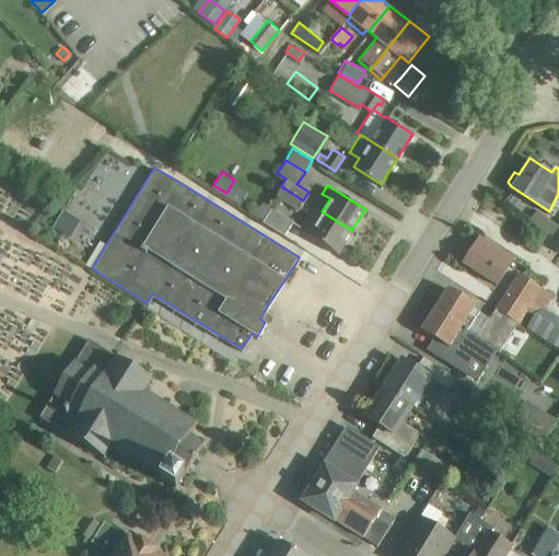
[(303,200),(281,186),(276,194),(299,208),(303,200)]
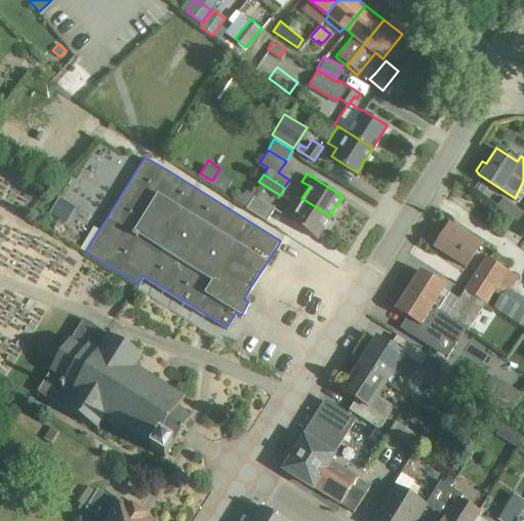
[(274,206),(254,194),(246,188),(244,191),(232,196),(266,218),(274,206)]
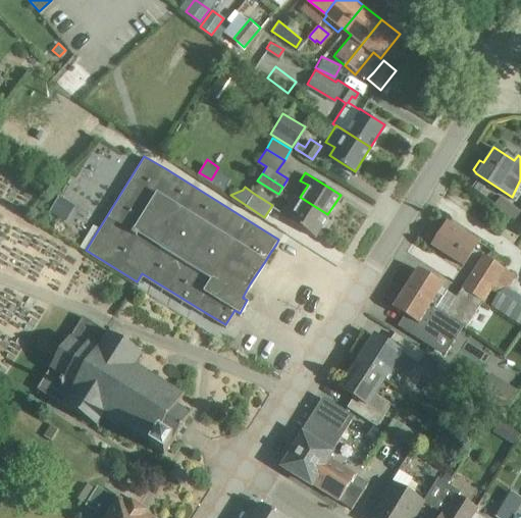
[(315,236),(327,214),(300,197),(293,192),(278,214),(315,236)]
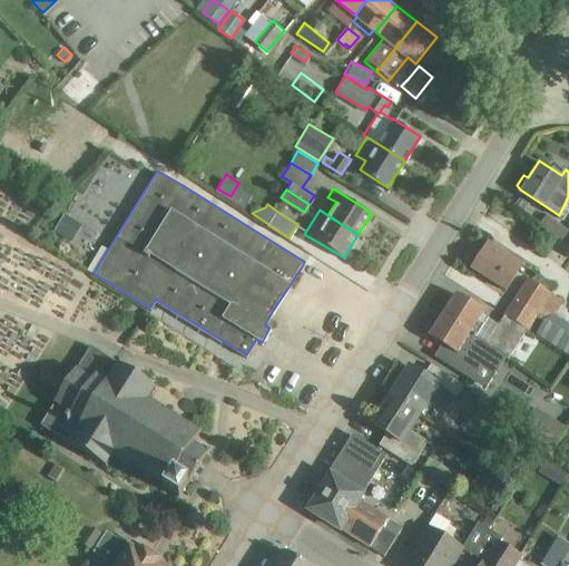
[(568,227),(568,228),(547,211),(539,221),(561,240),(568,244),(568,227)]
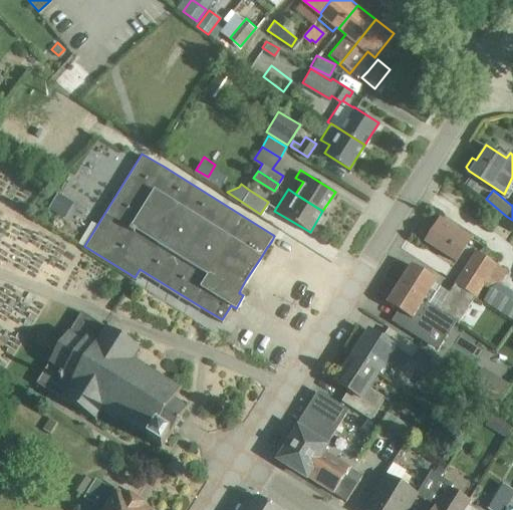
[(47,205),(63,215),(72,201),(57,191),(47,205)]
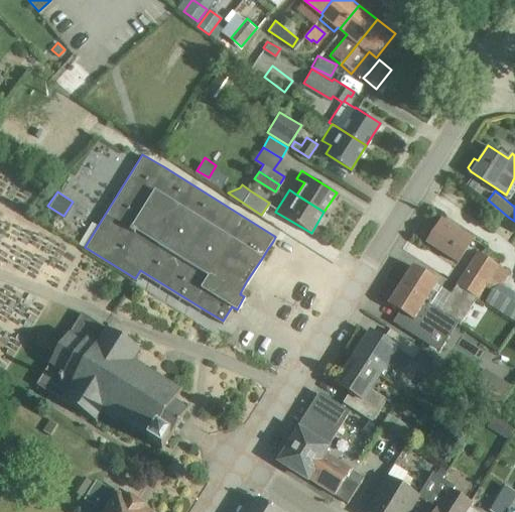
[(473,234),(441,218),(426,241),(443,252),(457,260),(473,234)]
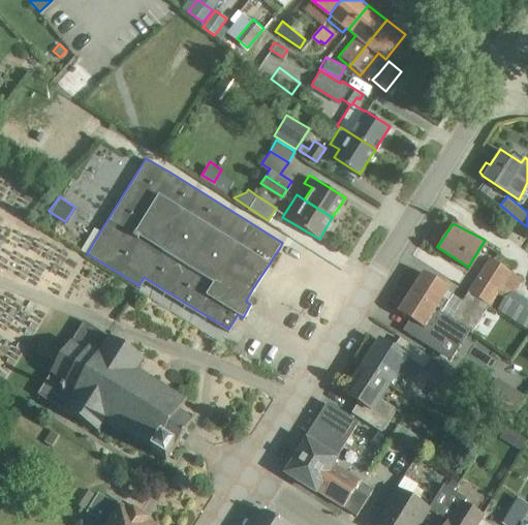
[(527,297),(515,289),(523,277),(490,255),(467,289),(488,303),(490,304),(498,290),(504,295),(497,307),(527,326),(527,297)]
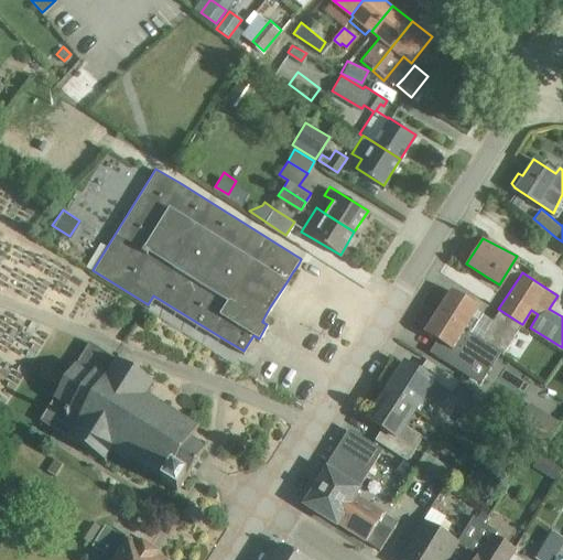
[(451,288),(436,310),(479,338),(494,316),(477,307),(478,305),(451,288)]
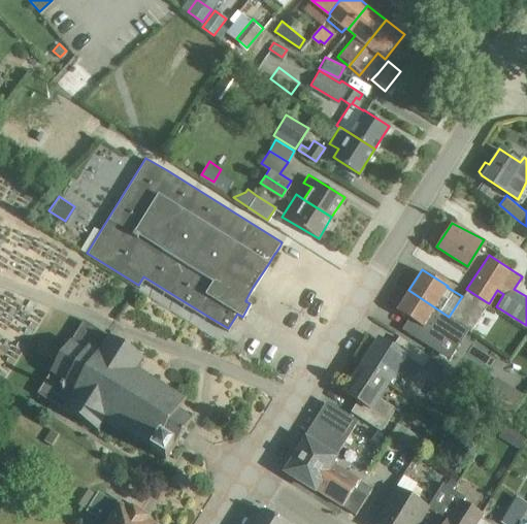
[(470,329),(487,302),(466,289),(462,296),(449,317),(450,317),(465,326),(468,328),(470,329)]
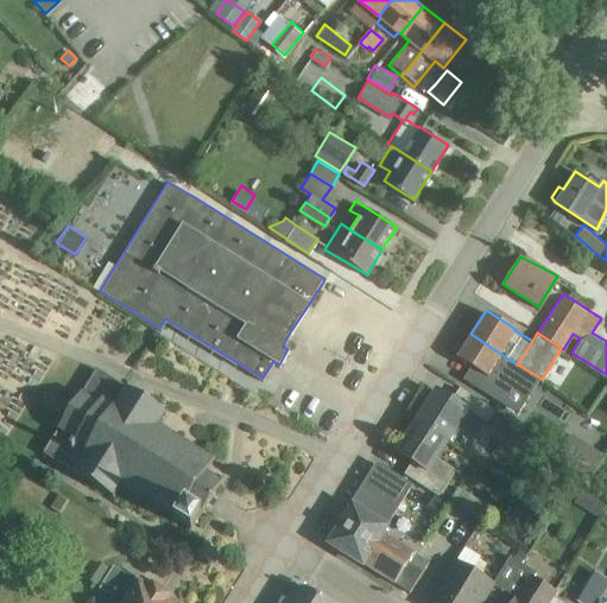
[(536,375),(518,365),(517,365),(470,334),(457,356),(469,363),(461,376),(495,398),(507,379),(525,391),(536,375)]
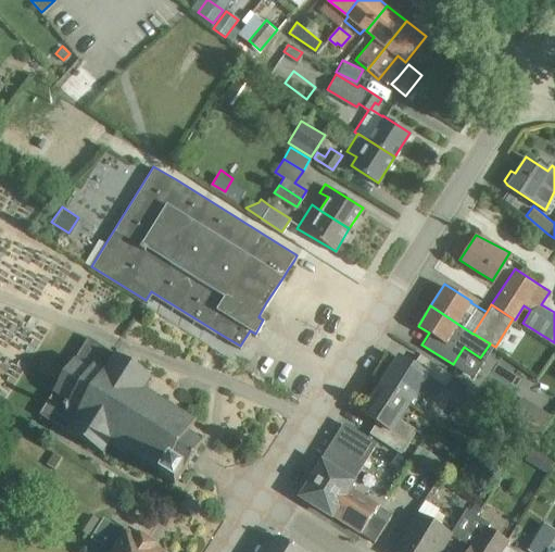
[(87,335),(39,412),(61,426),(59,429),(60,429),(62,426),(103,452),(105,450),(103,450),(109,441),(126,451),(127,450),(141,459),(141,461),(143,462),(144,461),(160,471),(158,473),(172,481),(174,487),(176,486),(175,481),(205,434),(203,431),(200,436),(188,428),(194,417),(192,416),(191,417),(177,409),(178,406),(175,405),(175,408),(160,398),(161,397),(143,386),(149,377),(150,377),(152,375),(87,335)]
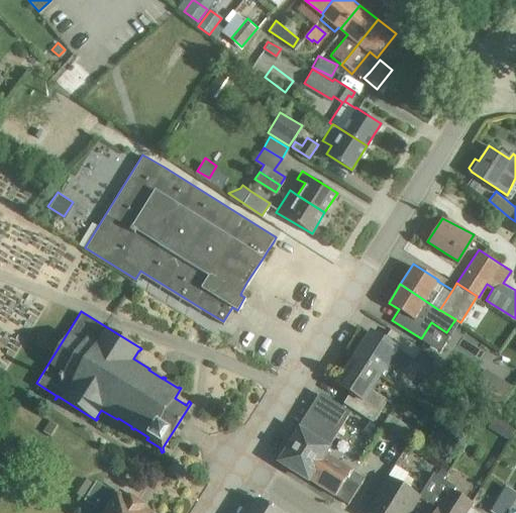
[(371,330),(353,356),(382,374),(391,361),(405,370),(420,345),(390,328),(384,338),(371,330)]
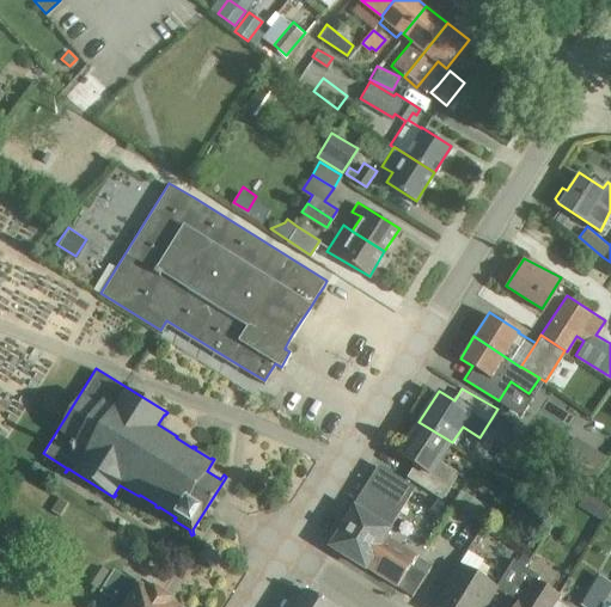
[(514,421),(506,435),(527,449),(527,448),(535,453),(543,439),(514,421)]
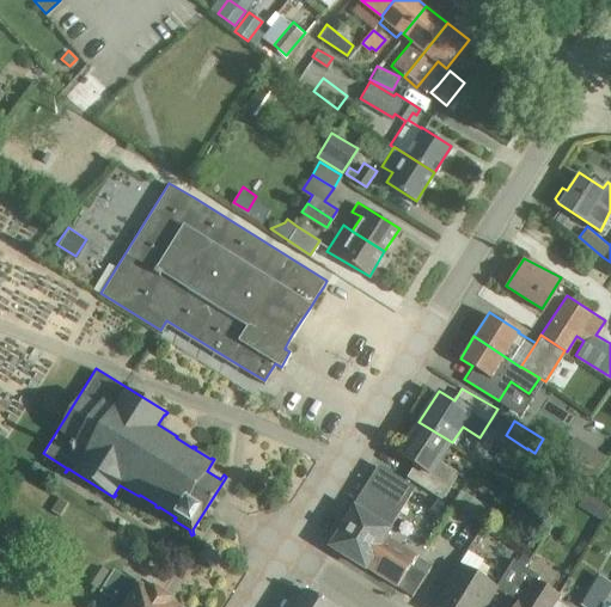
[(452,442),(419,422),(399,453),(414,463),(407,474),(443,497),(459,471),(441,459),(452,442)]
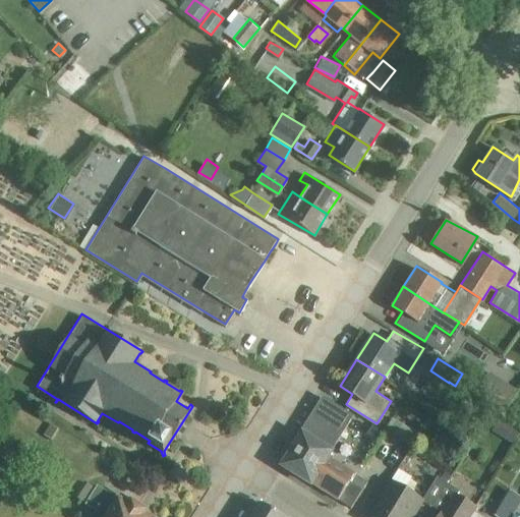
[(488,370),(480,384),(501,396),(509,383),(488,370)]
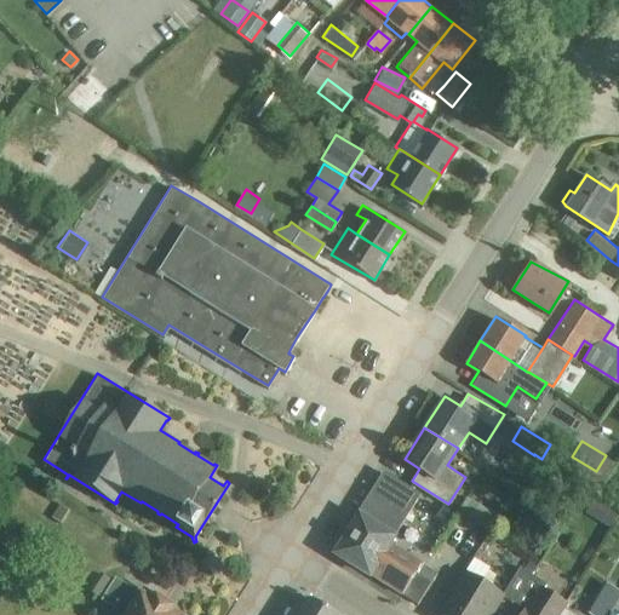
[(368,505),(366,511),(396,530),(420,490),(388,471),(367,504),(368,505)]
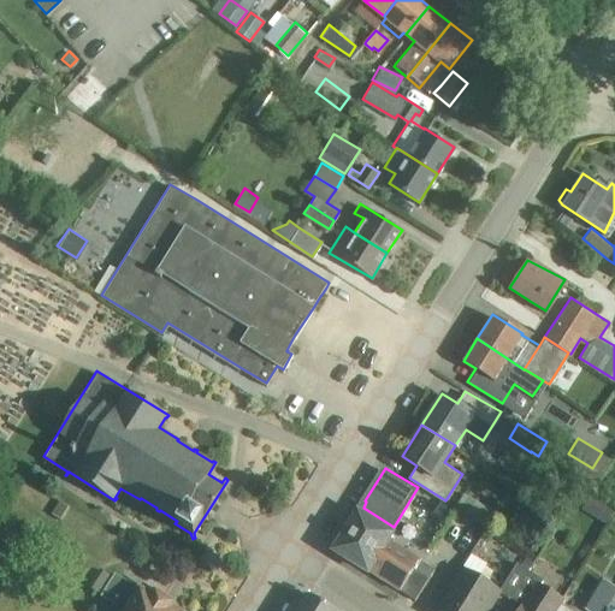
[(496,511),(463,491),(454,505),(488,525),(496,511)]
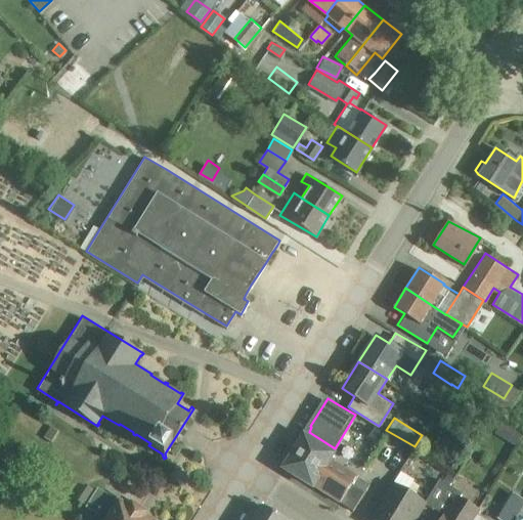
[(58,429),(50,424),(43,435),(51,440),(58,429)]
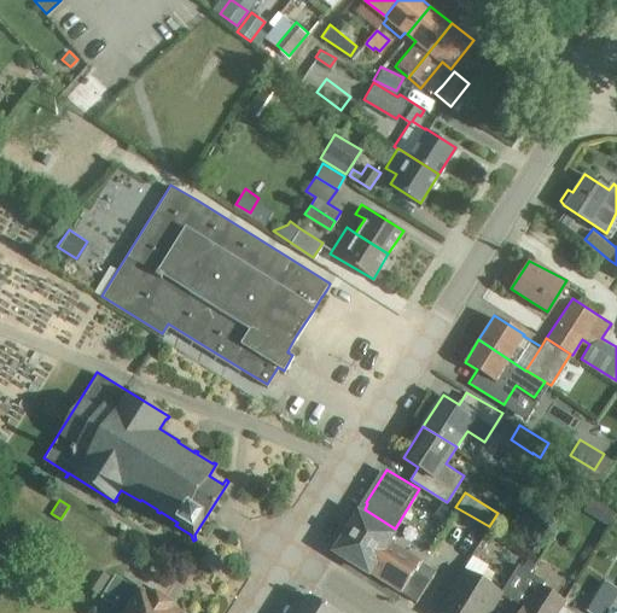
[(616,509),(606,502),(598,515),(607,524),(616,509)]
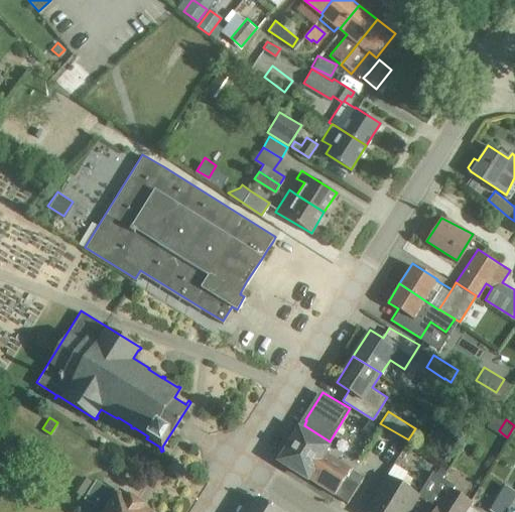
[(307,476),(347,501),(364,475),(351,467),(351,466),(327,451),(331,444),(329,443),(330,441),(304,425),(301,429),(299,427),(279,460),(306,477),(307,476)]
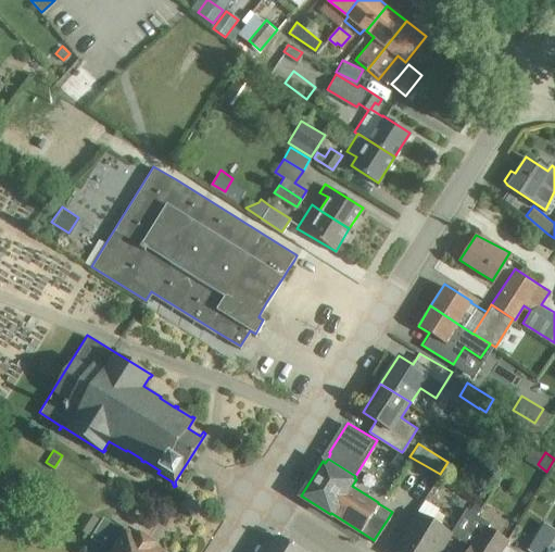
[(417,510),(391,551),(393,551),(438,551),(451,532),(458,537),(475,511),(465,504),(450,530),(417,510)]
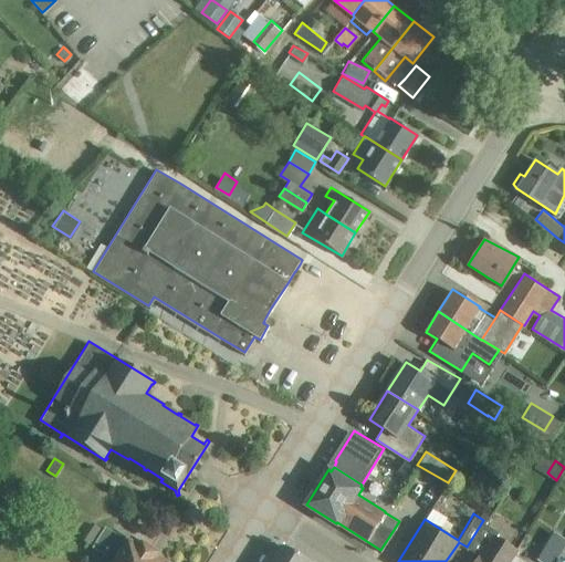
[(474,561),(508,561),(516,548),(495,534),(499,529),(483,520),(467,547),(480,554),(474,561)]
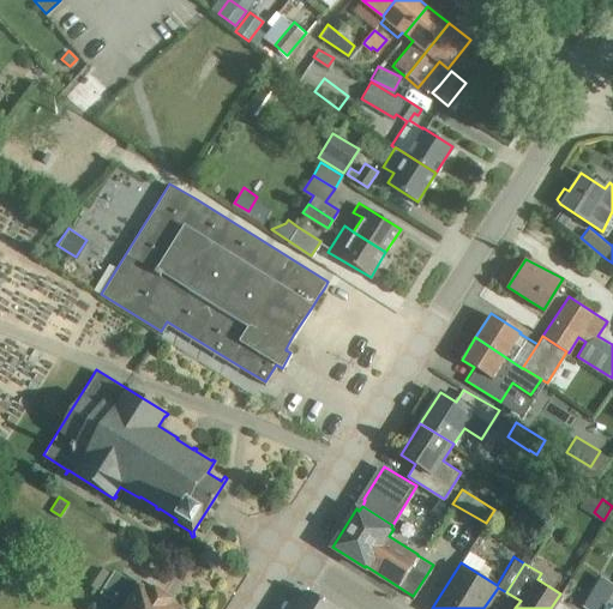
[(180,608),(182,607),(142,582),(140,585),(114,568),(100,592),(126,608),(125,608),(180,608)]
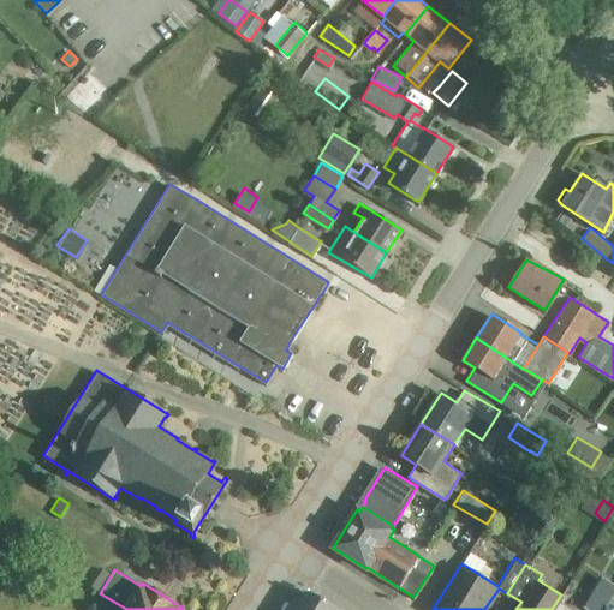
[(337,609),(305,591),(292,609),(337,609)]
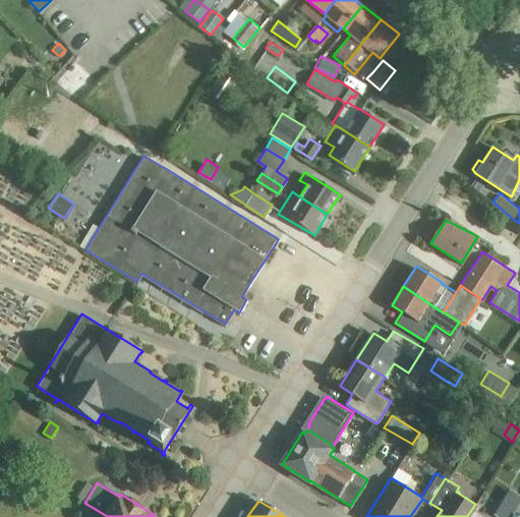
[(477,505),(475,504),(467,516),(486,516),(487,516),(475,509),(477,505)]
